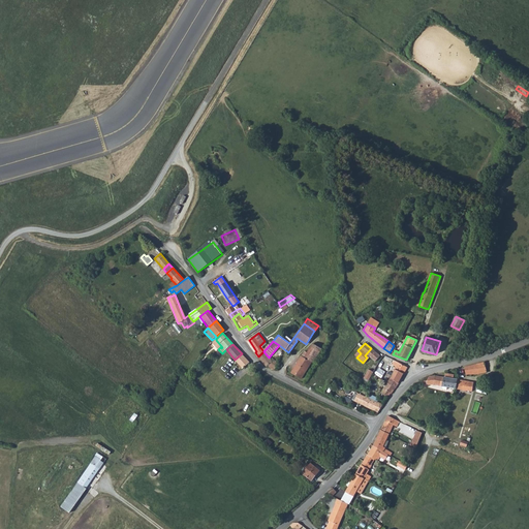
[(301,355),(311,362),(312,363),(320,349),(311,344),(306,352),(304,351),(301,355)]
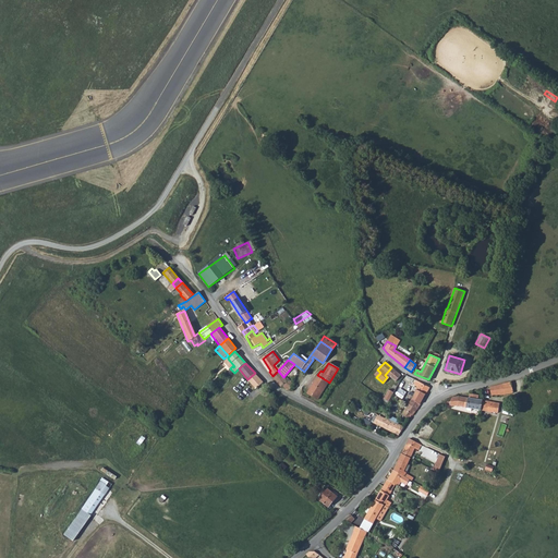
[(385,375),(387,377),(388,376),(393,381),(400,375),(391,367),(385,375)]
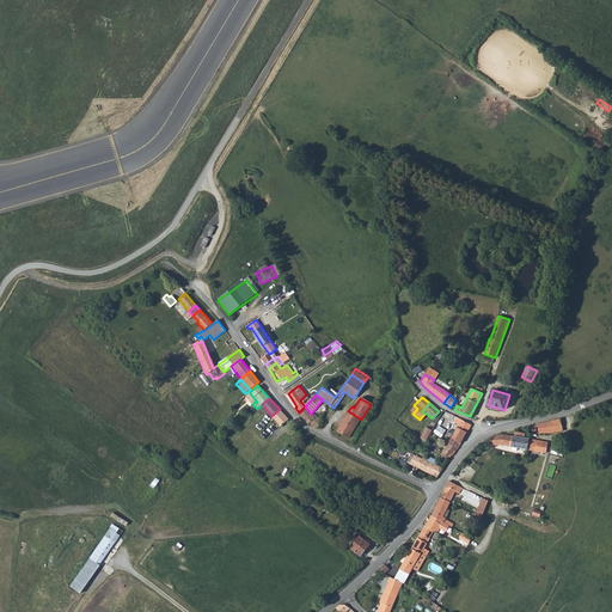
[(299,412),(308,423),(310,422),(314,426),(318,428),(323,421),(317,415),(314,417),(311,414),(305,407),(299,412)]
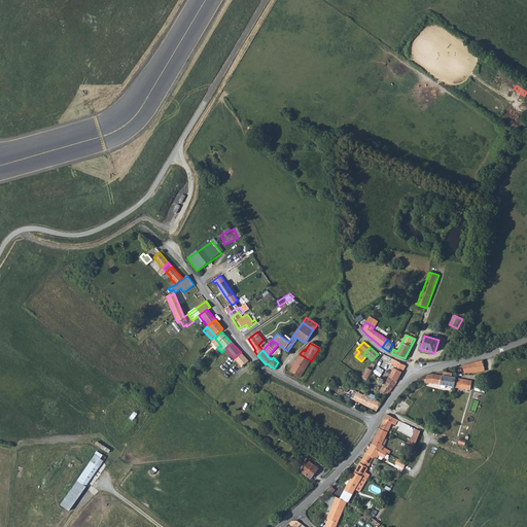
[(234,358),(235,359),(241,365),(242,366),(245,363),(248,360),(241,352),(234,358)]
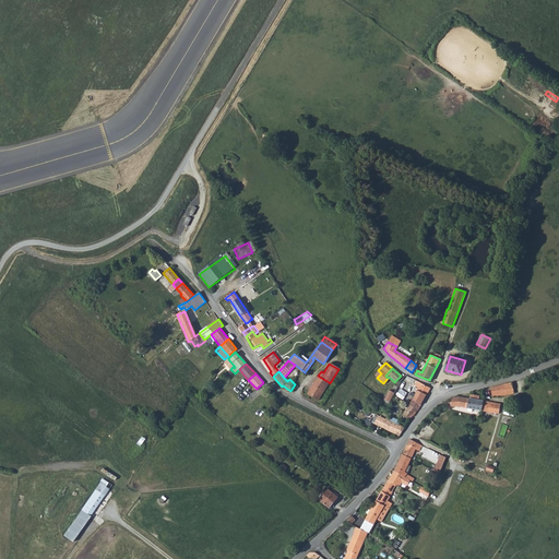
[(318,376),(308,393),(319,400),(329,382),(318,376)]
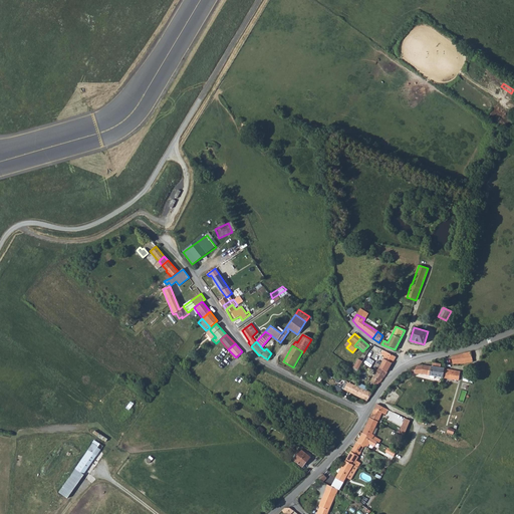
[(226,353),(227,355),(228,354),(232,358),(233,357),(235,356),(229,350),(226,353)]
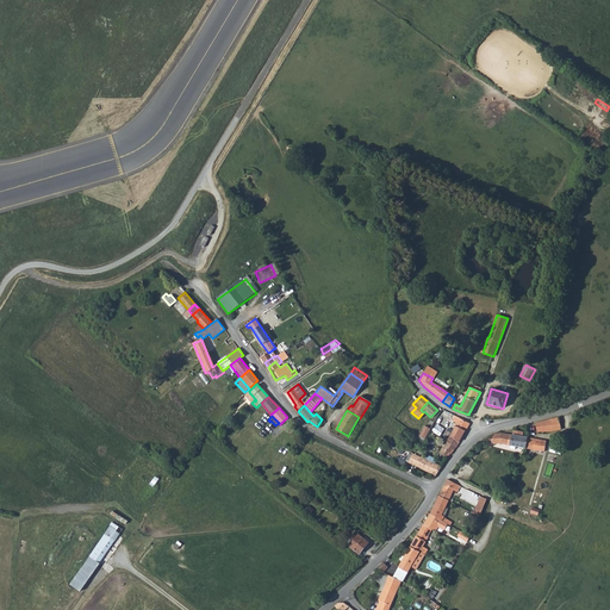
[(455,416),(453,421),(458,422),(455,425),(465,430),(470,423),(455,416)]
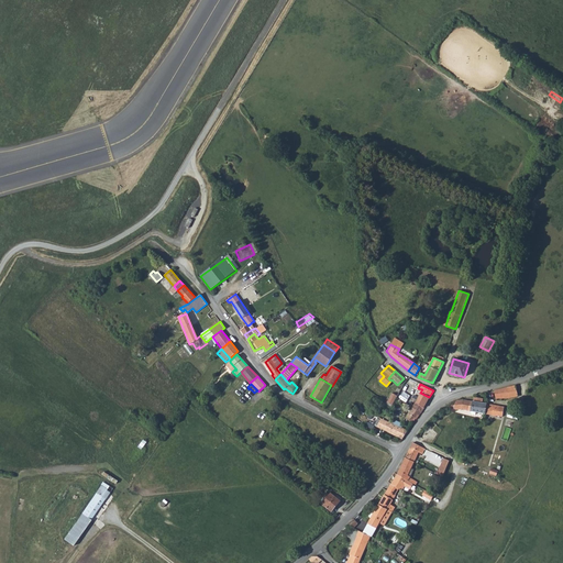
[(494,390),(496,398),(510,398),(518,396),(515,385),(494,390)]
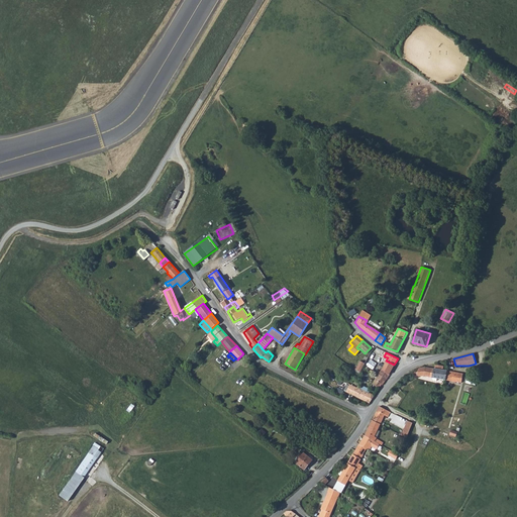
[(364,367),(364,366),(368,359),(364,357),(358,365),(364,367)]
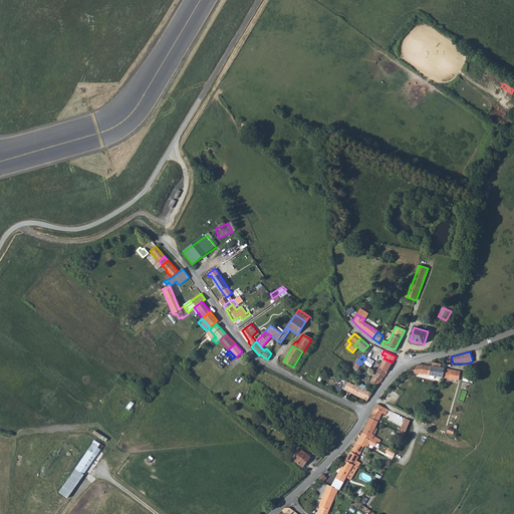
[(379,367),(388,371),(392,362),(383,358),(379,367)]
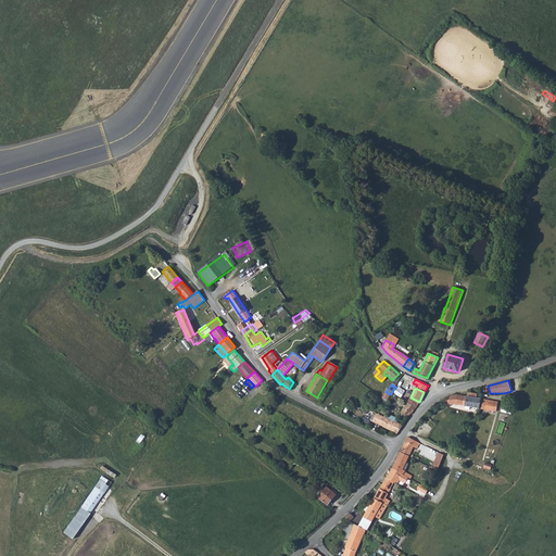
[(450,395),(449,404),(456,404),(466,405),(465,407),(469,408),(469,406),(478,407),(480,399),(476,397),(477,394),(468,392),(467,396),(458,395),(450,395)]
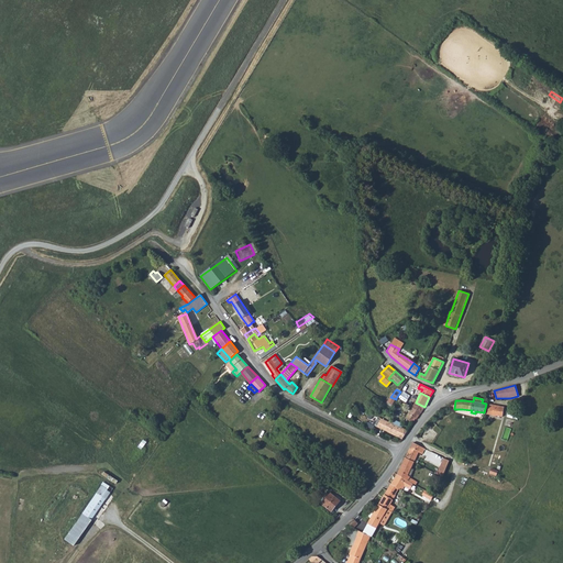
[(412,407),(420,412),(424,407),(416,403),(414,405),(412,407)]
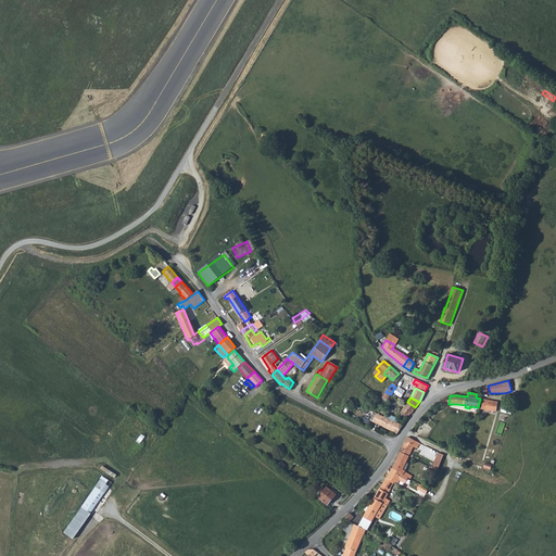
[(478,407),(493,411),(496,411),(498,402),(480,399),(478,407)]
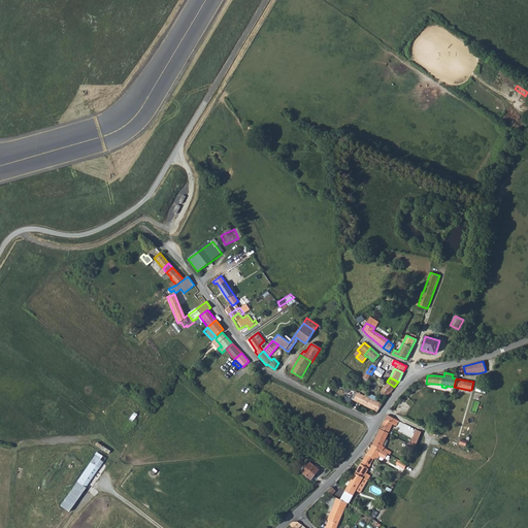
[(381,392),(387,396),(390,392),(391,392),(394,387),(387,382),(381,392)]
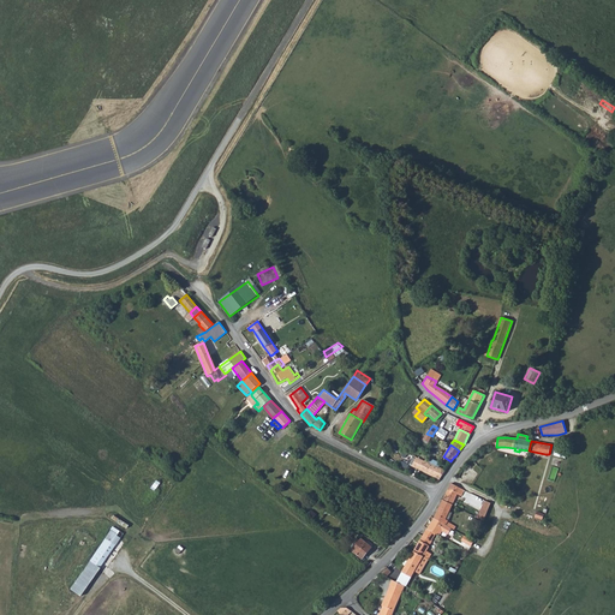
[(413,467),(421,471),(424,464),(428,466),(429,463),(418,458),(413,467)]
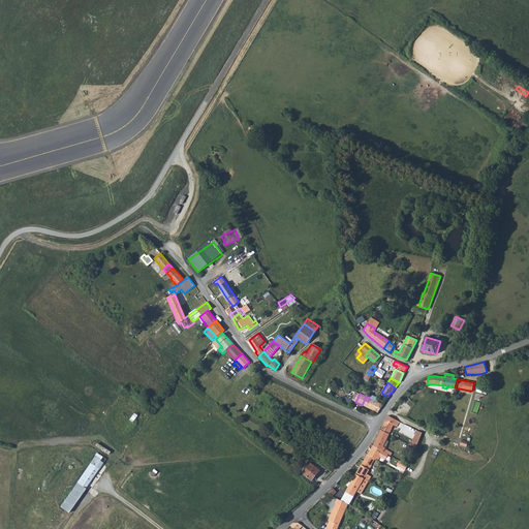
[(362,405),(378,412),(383,405),(375,401),(369,398),(368,401),(365,399),(362,405)]
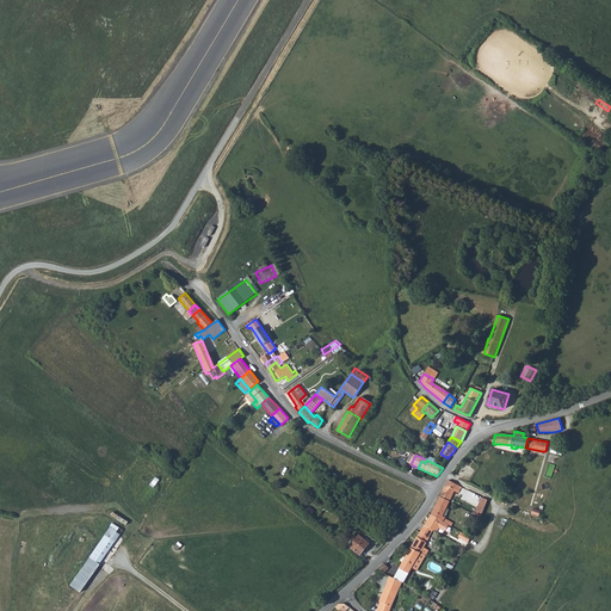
[(440,497),(446,500),(449,501),(452,492),(457,494),(461,486),(448,480),(440,497)]
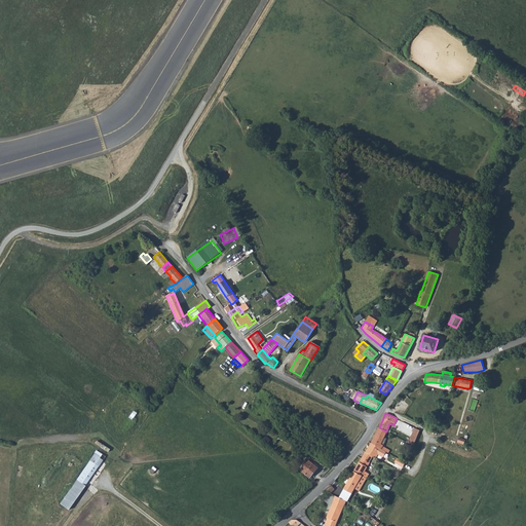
[(371,444),(387,452),(388,453),(389,451),(382,446),(386,439),(381,436),(384,430),(379,427),(371,444)]
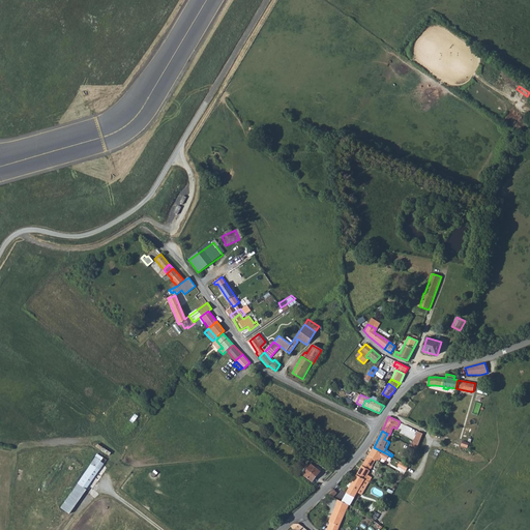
[(416,449),(419,441),(422,433),(418,431),(410,446),(416,449)]
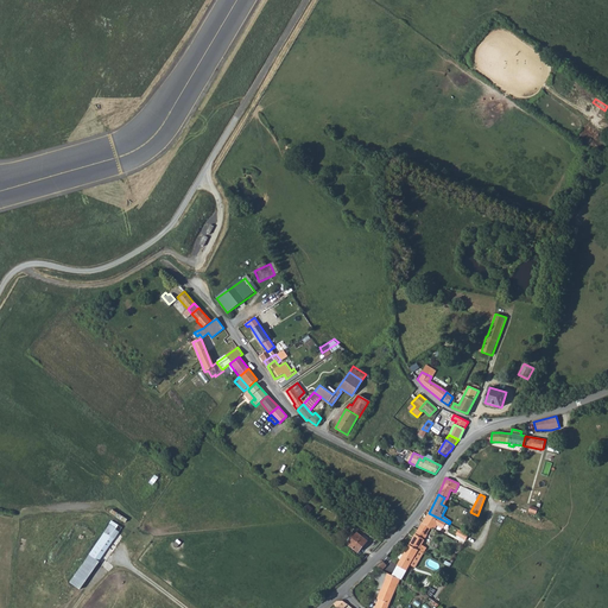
[(429,513),(429,512),(422,523),(430,527),(434,530),(434,529),(436,530),(438,526),(444,530),(448,523),(429,513)]
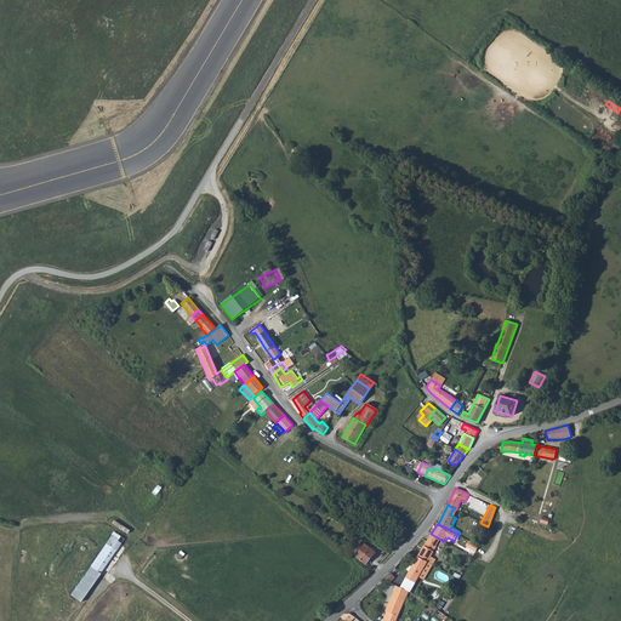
[(121,536),(114,531),(72,593),(77,598),(83,588),(89,593),(102,574),(97,571),(121,536)]
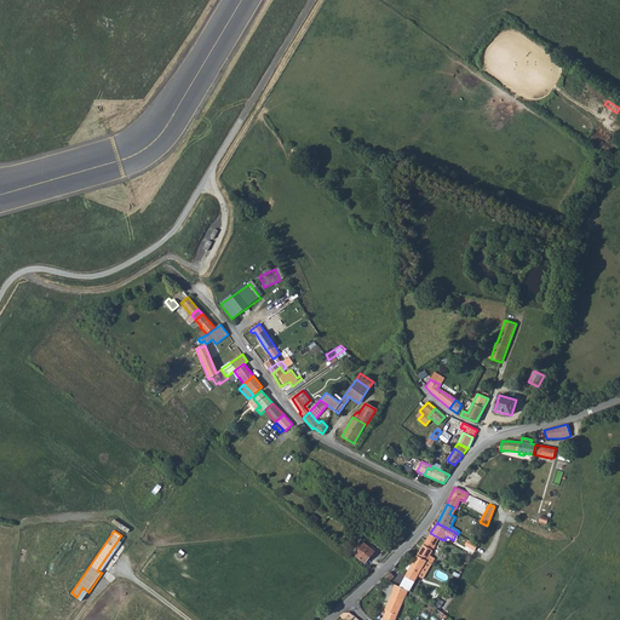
[(417,556),(426,562),(436,546),(435,545),(438,538),(430,533),(417,556)]
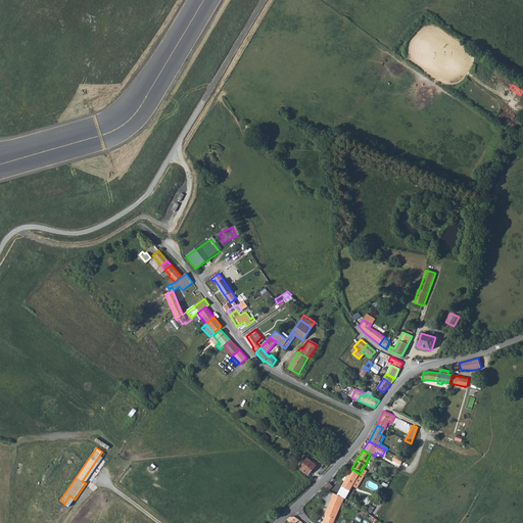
[(399,459),(394,456),(391,460),(400,464),(402,460),(399,459)]
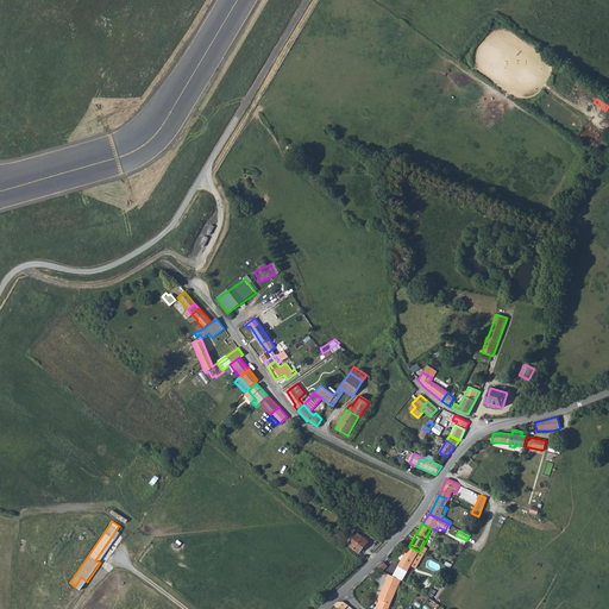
[(349,545),(359,553),(368,541),(368,540),(369,538),(365,535),(363,537),(358,533),(349,545)]
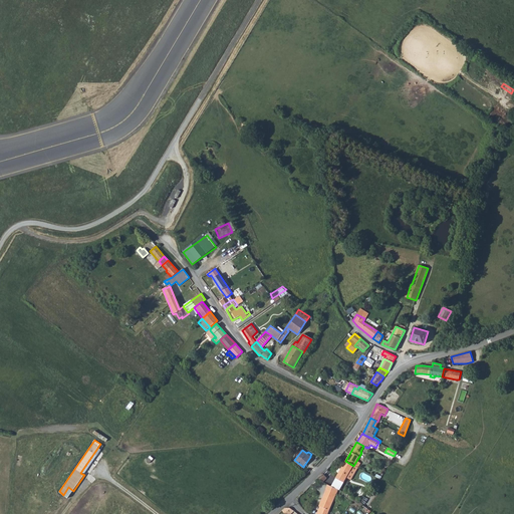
[(150,456),(147,460),(153,464),(156,460),(150,456)]
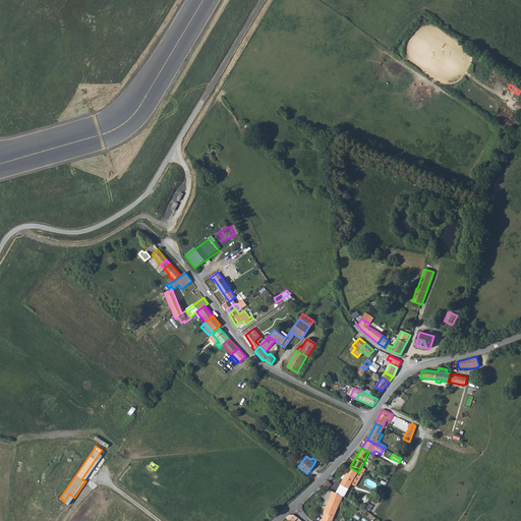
[(340,485),(344,487),(347,484),(348,484),(349,483),(351,484),(358,472),(350,467),(340,485)]
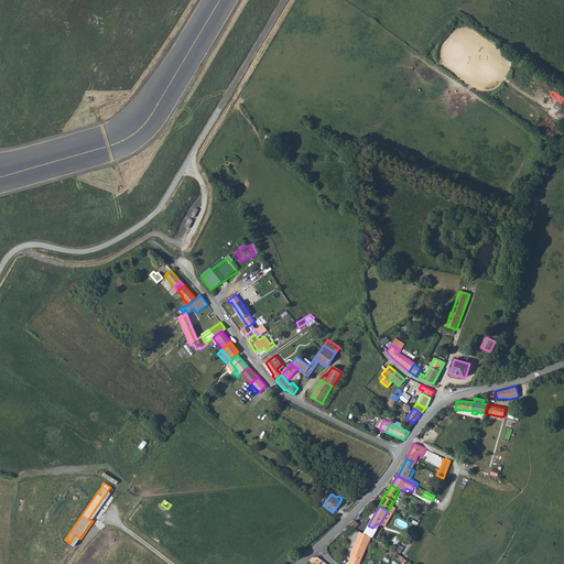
[(380,524),(384,527),(392,513),(388,511),(380,524)]
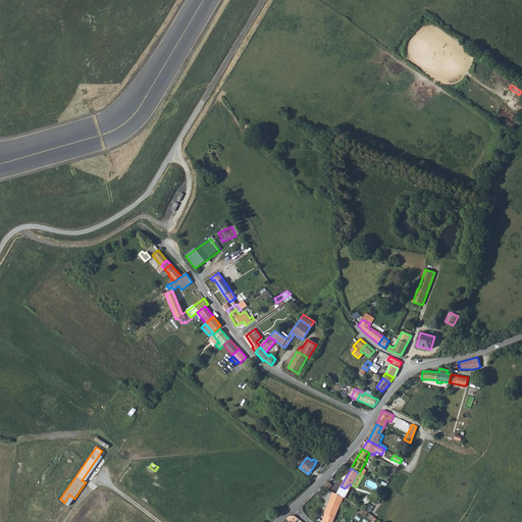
[(322,486),(327,490),(331,485),(327,481),(322,486)]
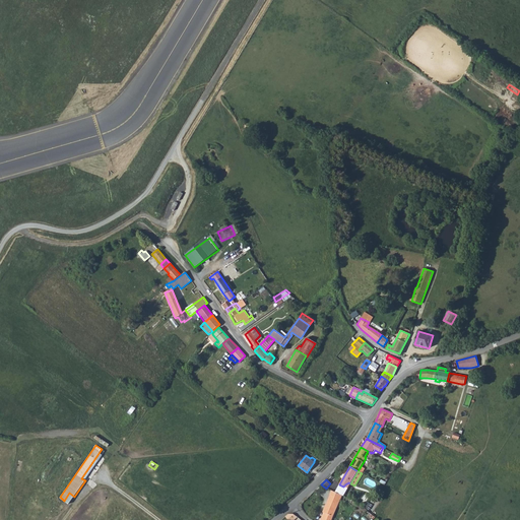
[(343,486),(339,484),(334,493),(339,496),(343,498),(347,490),(347,489),(343,486)]
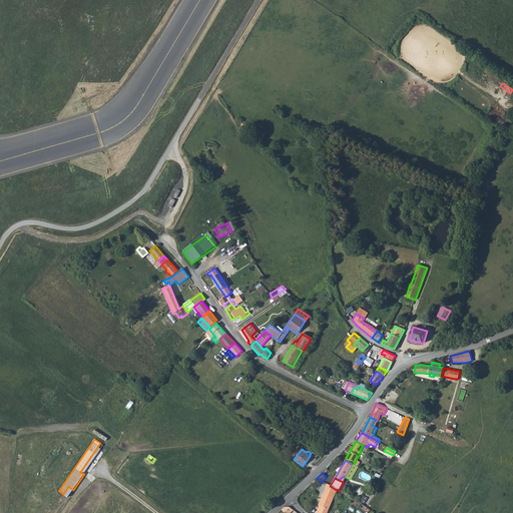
[(316,512),(324,512),(334,491),(327,488),(323,497),(322,497),(319,505),(320,505),(316,512)]
